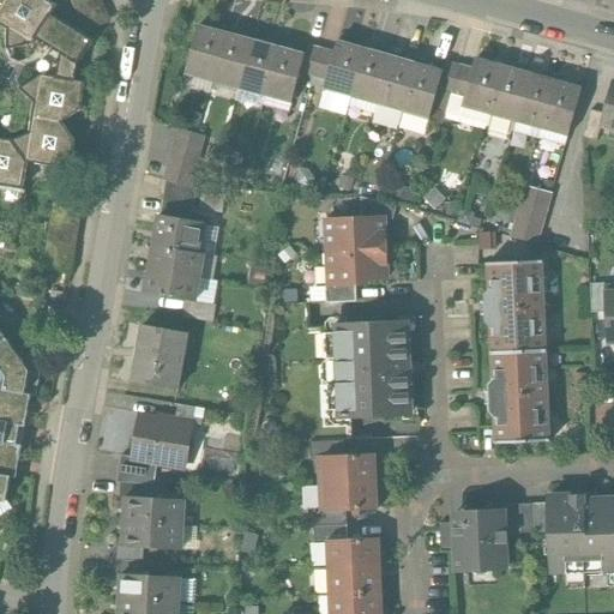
[(56,78),(41,76),(20,90),(35,103),(30,134),(11,142),(0,139),(0,185),(23,190),(28,163),(70,170),(74,142),(62,124),(80,112),(85,83),(74,82),(77,65),(91,42),(50,16),(56,7),(44,0),(0,0),(0,25),(8,30),(7,50),(32,44),(36,40),(61,55),(56,78)]
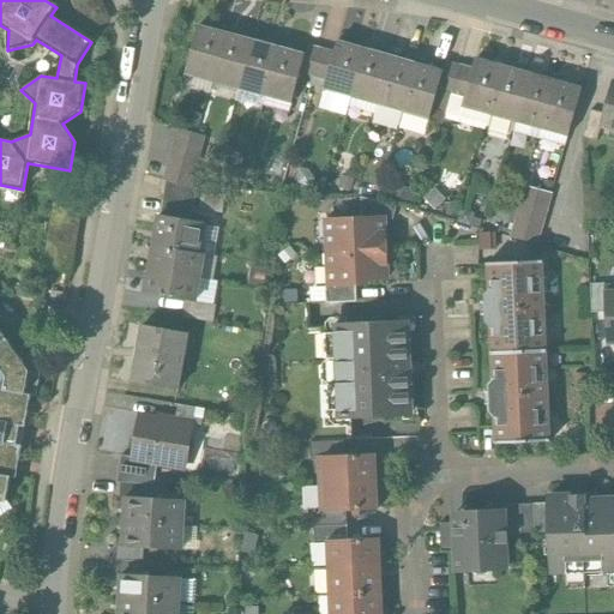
[(226,34),(199,26),(186,76),(212,83),(226,34)]
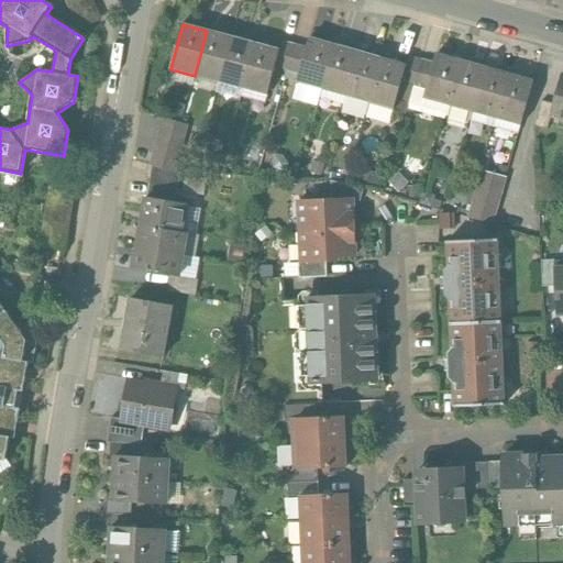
[(231,37),(207,31),(195,76),(219,83),(231,37)]
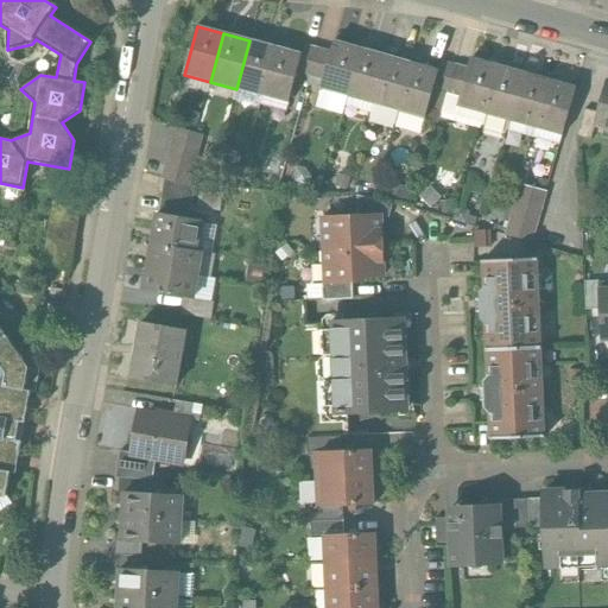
[(276,48),(249,40),(236,89),(263,96),(276,48)]
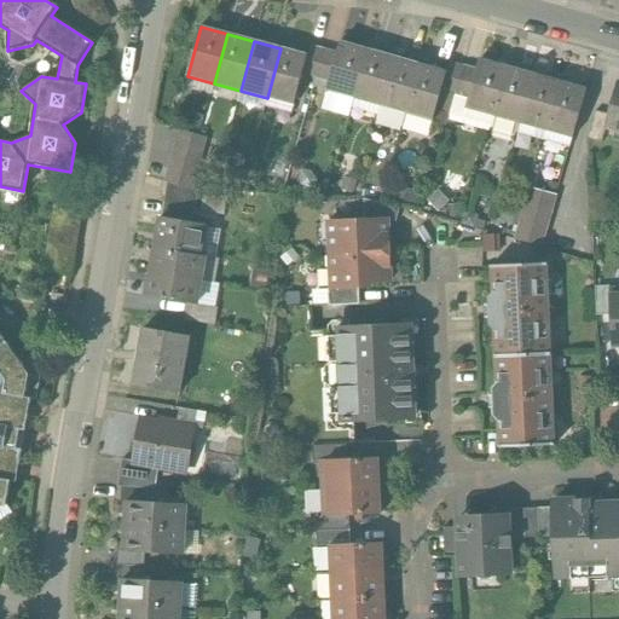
[(368,50),(341,42),(337,53),(330,81),(328,91),(354,99),(368,50)]
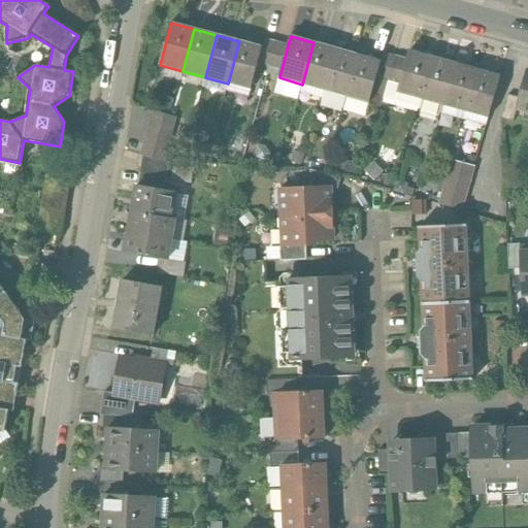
[(265,39),(263,47),(262,47),(258,63),(270,66),(276,42),(265,39)]
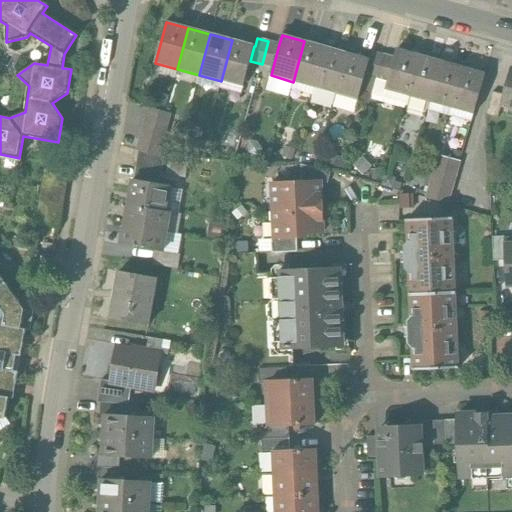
[(254,46),(232,40),(221,81),(243,87),(250,61),(254,46)]
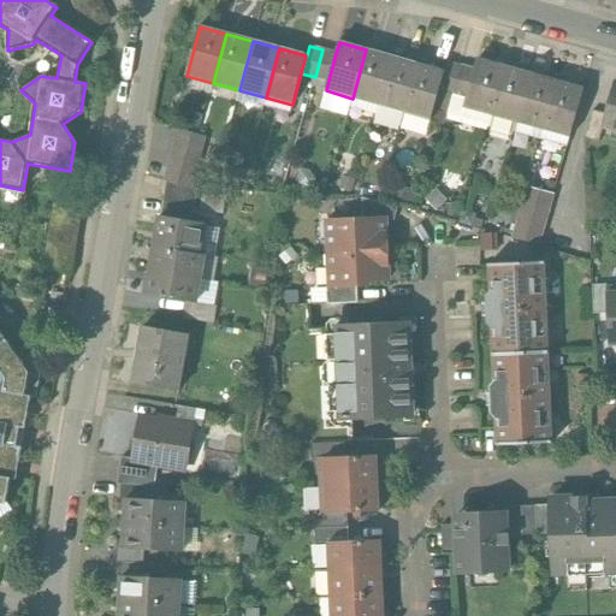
[(323,49),(315,77),(329,81),(336,53),(323,49)]
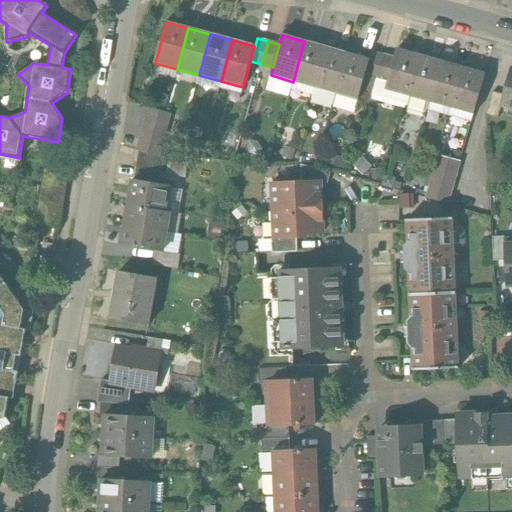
[(325,47),(304,41),(293,82),(314,88),(325,47)]
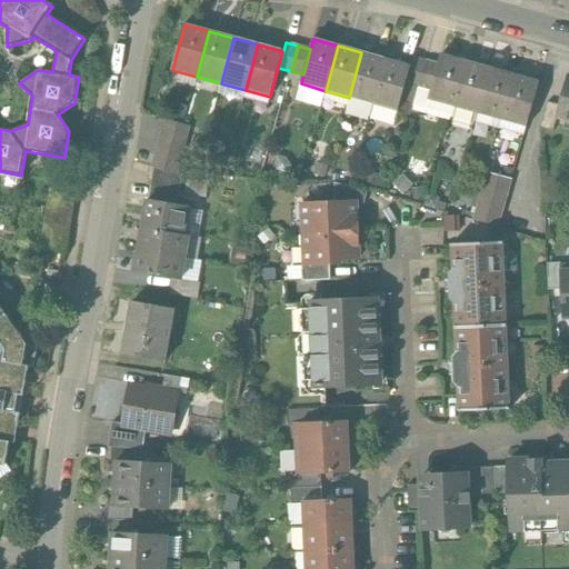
[(386,59),(361,52),(349,98),(346,110),(370,118),(373,105),(386,59)]
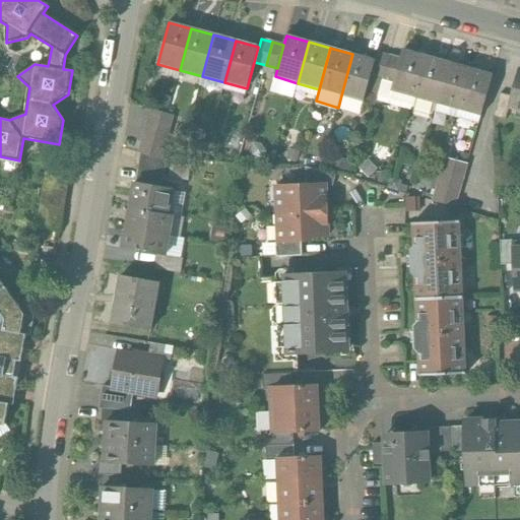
[(426,57),(403,50),(400,60),(394,83),(392,91),(414,98),(426,57)]
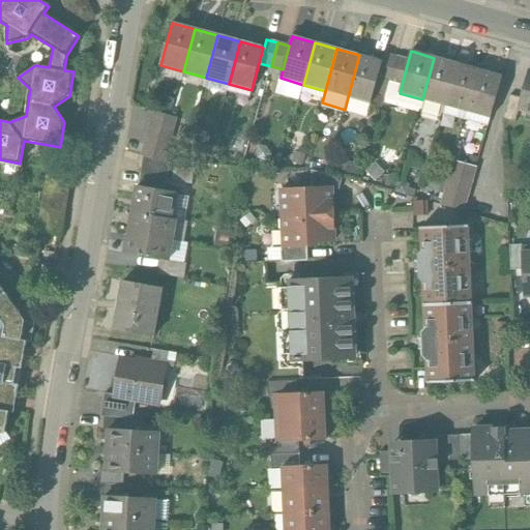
[(396,57),(385,54),(383,62),(378,78),(390,81),(396,57)]
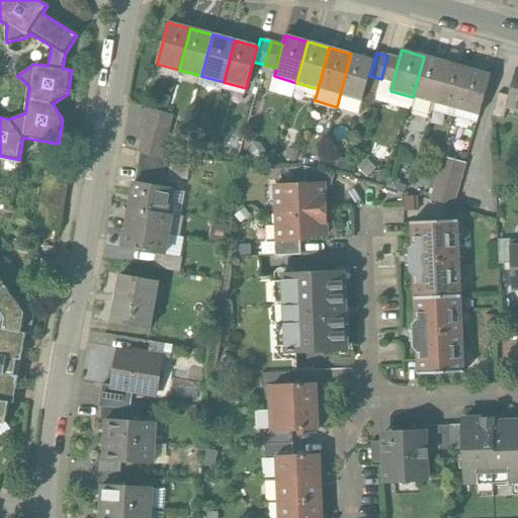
[(374,61),(351,54),(340,95),(362,101),(369,76),(374,61)]
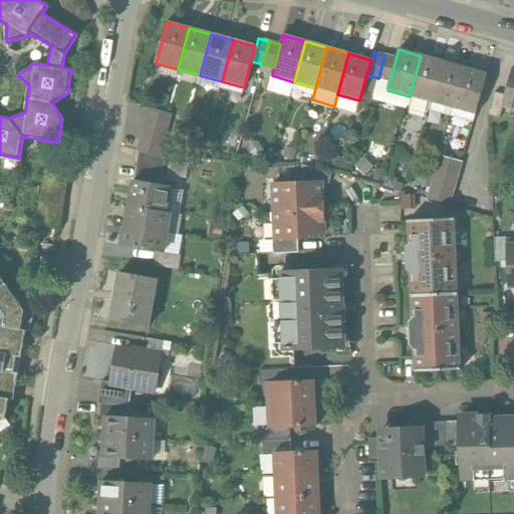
[(384,55),(378,78),(390,82),(396,59),(384,55)]
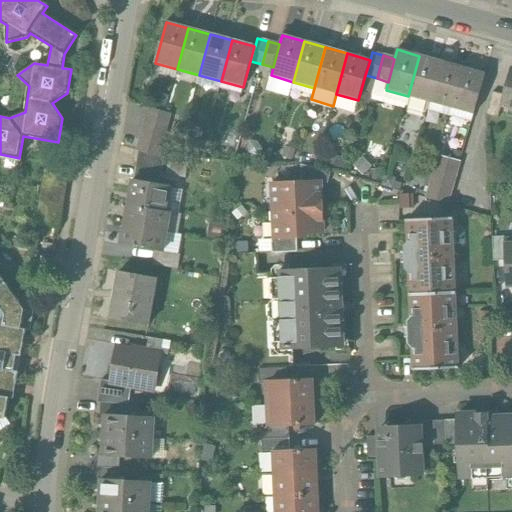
[(441,62),(419,56),(408,96),(430,102),(441,62)]
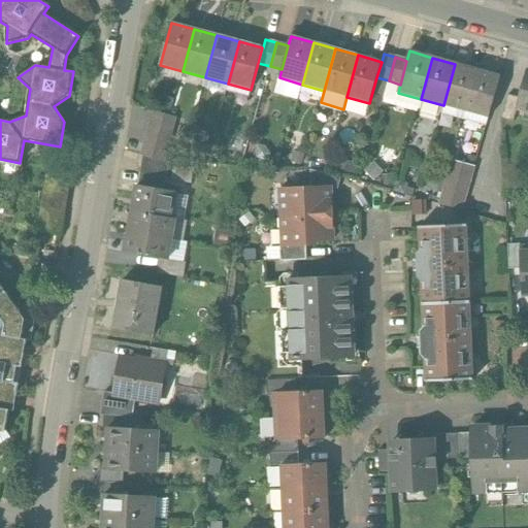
[(477,70),(455,64),(443,105),(465,111),(477,70)]
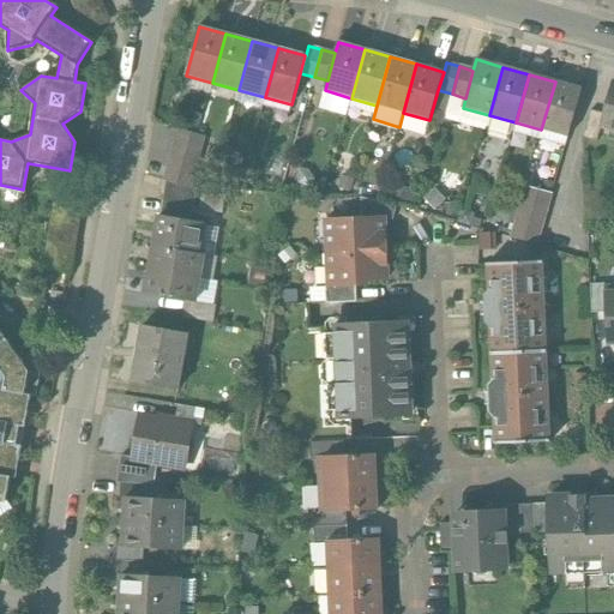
[(555,82),(541,130),(569,137),(582,89),(555,82)]
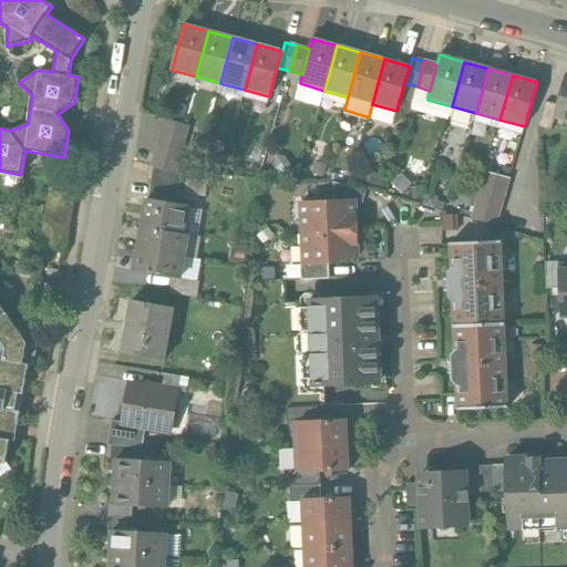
[(566,75),(566,76),(558,106),(555,117),(566,120),(566,75)]
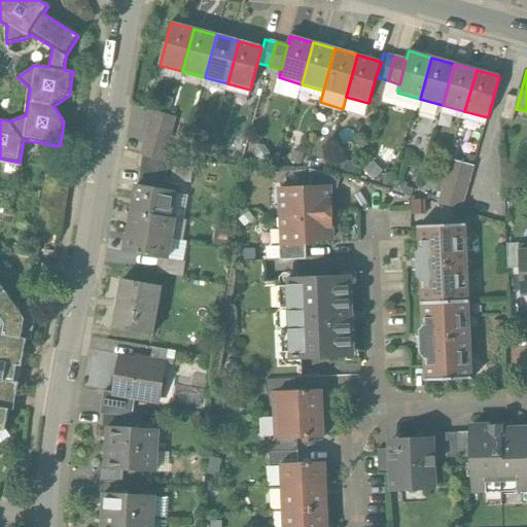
[(10,80),(5,112),(16,114),(23,82),(10,80)]
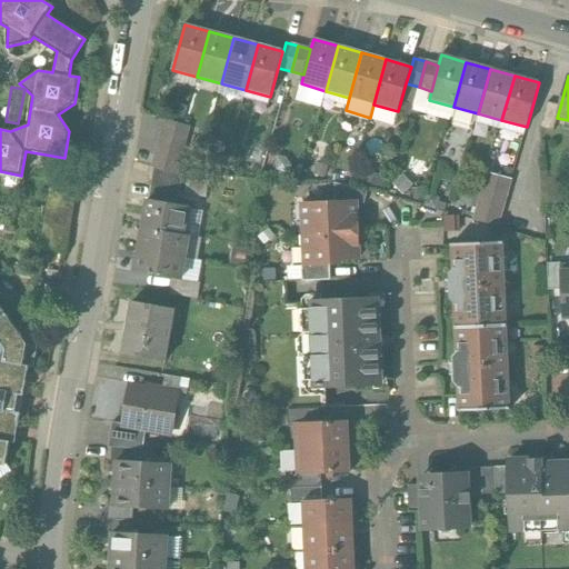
[(560,107),(547,102),(540,128),(552,132),(557,118),(560,107)]
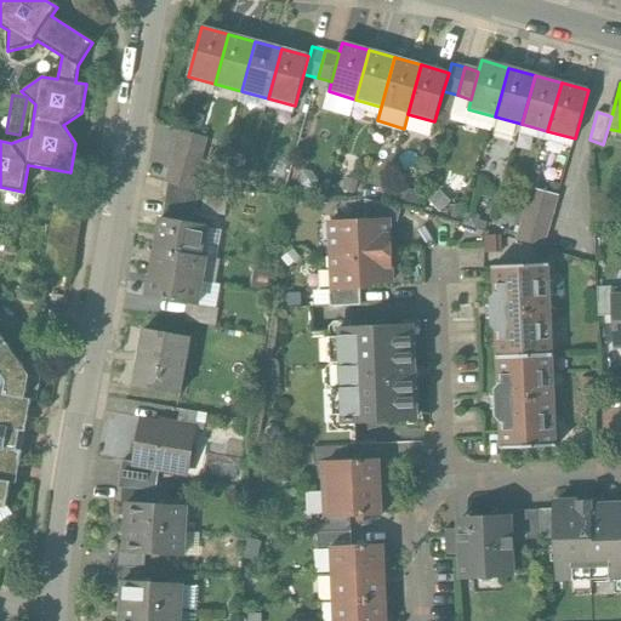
[(208,140),(181,131),(177,144),(204,152),(208,140)]
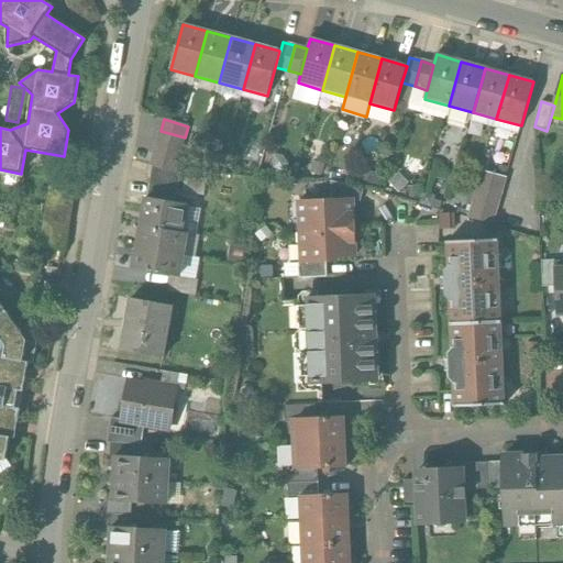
[(185,138),(161,131),(157,143),(181,150),(185,138)]
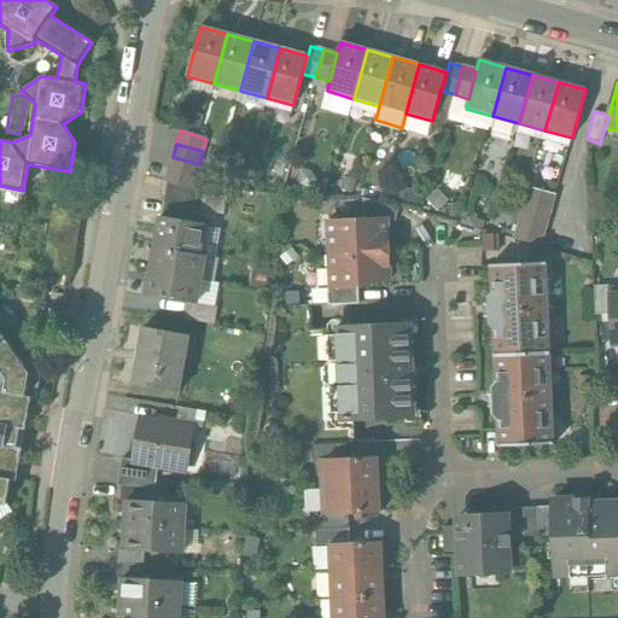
[(199,164),(173,157),(169,170),(196,178),(199,164)]
